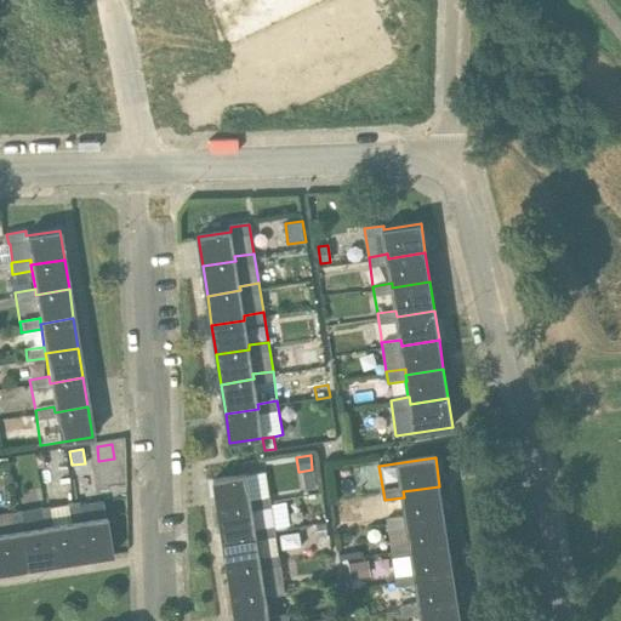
[(252,505),(252,499),(248,476),(214,480),(218,511),(252,505)]
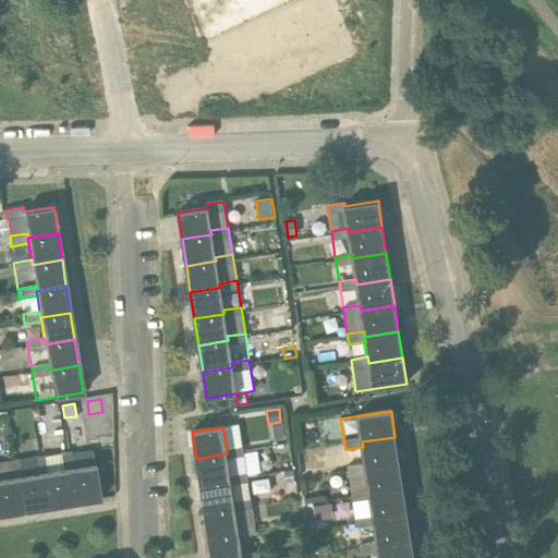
[(366,468),(399,463),(395,437),(362,441),(363,447),(346,449),(349,475),(366,473),(366,468)]
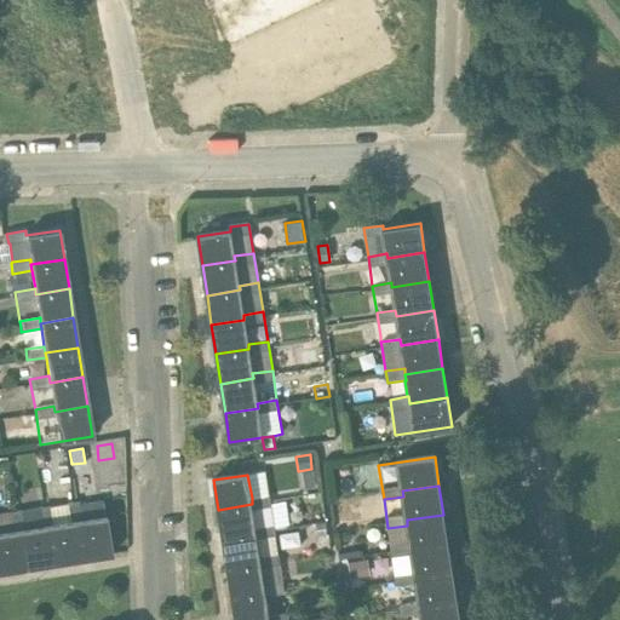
[(271,506),(271,501),(270,495),(252,498),(252,504),(253,509),(271,506)]
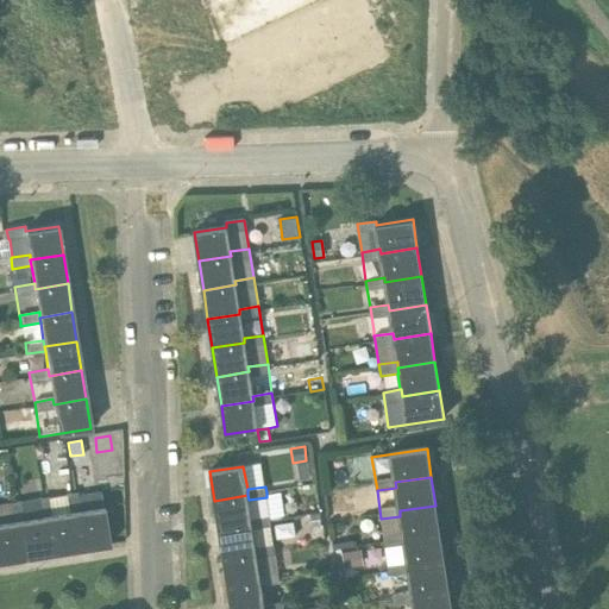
[(75,513),(81,548),(110,544),(101,493),(77,496),(76,491),(67,494),(70,514),(75,513)]
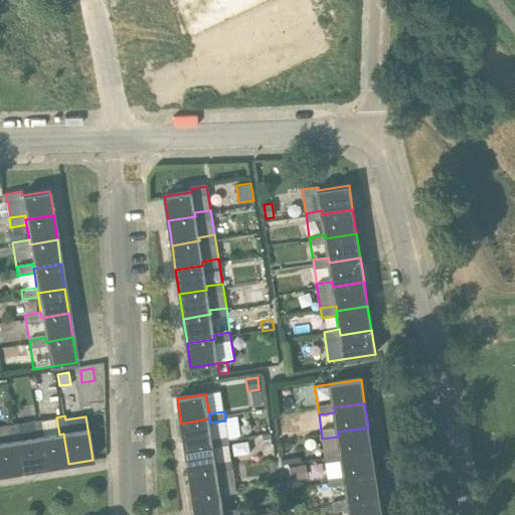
[(36,420),(32,420),(35,437),(35,439),(39,438),(44,468),(68,464),(63,434),(59,435),(56,417),(36,420)]
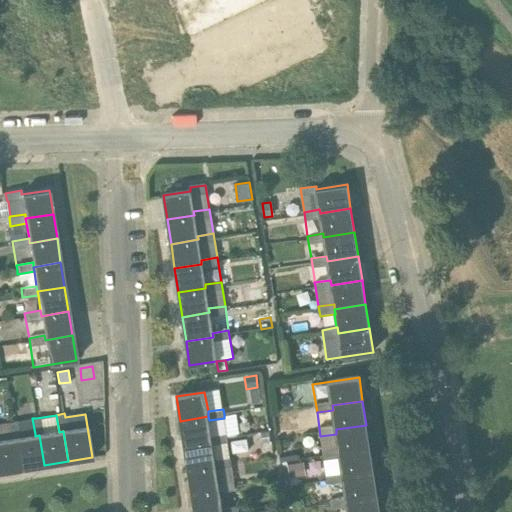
[(212,441),(211,435),(209,420),(208,416),(180,421),(184,445),(212,441)]
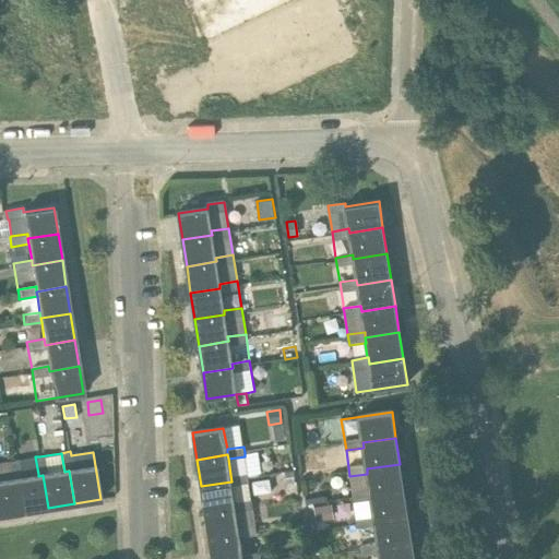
[(19,460),(9,461),(12,479),(22,478),(22,477),(19,460)]
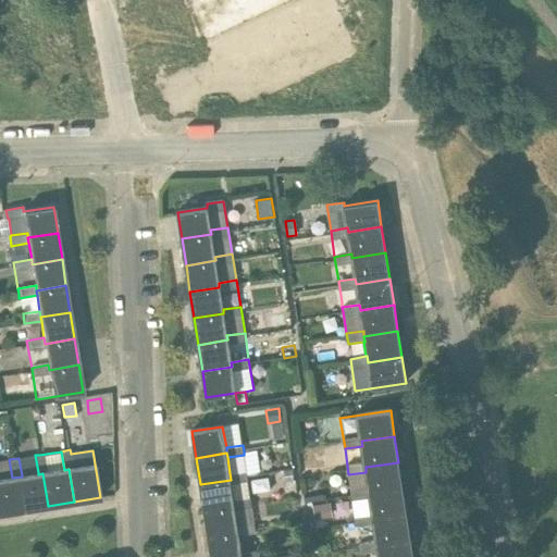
[(0,514),(22,510),(16,478),(12,478),(9,459),(0,460),(0,514)]
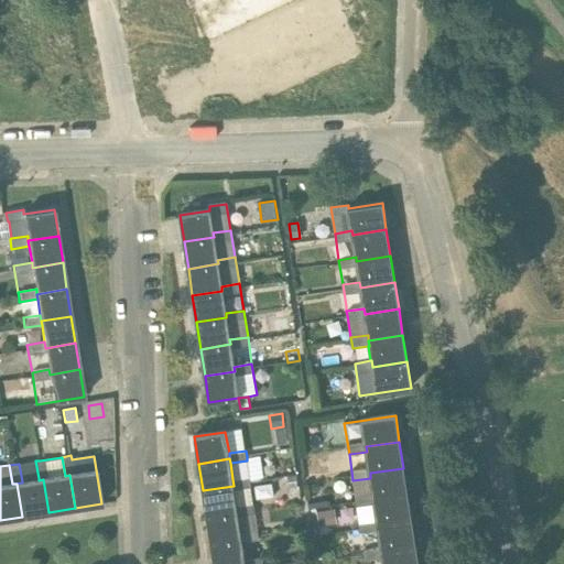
[(373,499),(408,495),(403,468),(370,473),(370,478),(353,480),(357,507),(375,505),(373,499)]
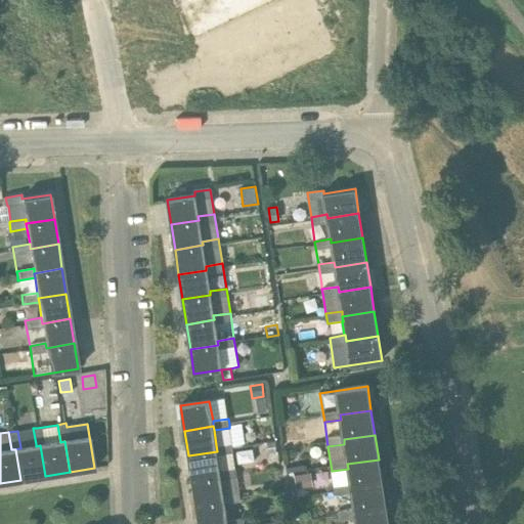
[(275,442),(267,443),(268,453),(277,452),(275,442)]
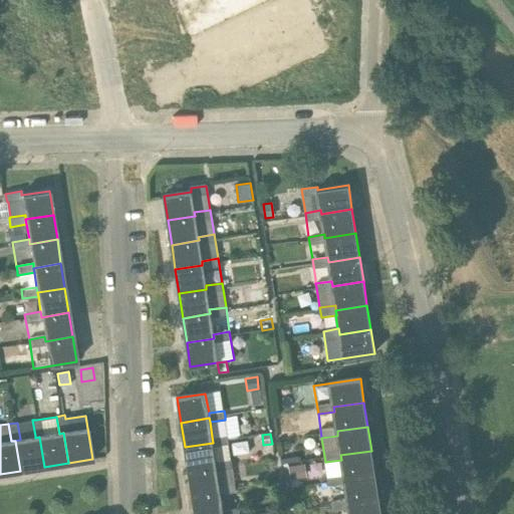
[(214,447),(229,444),(228,435),(212,437),(213,443),(214,447)]
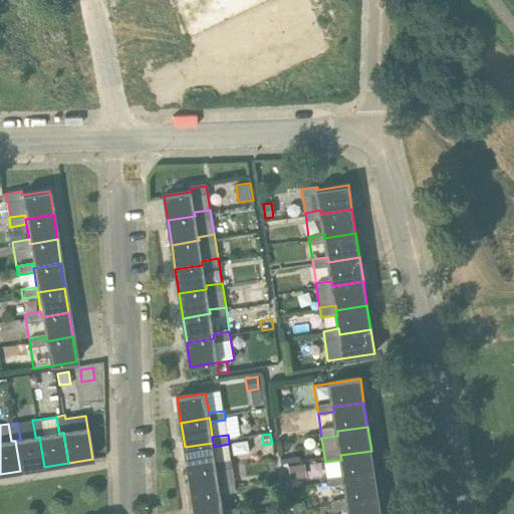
[(35,438),(35,436),(20,439),(20,440),(15,441),(20,471),(44,467),(39,437),(35,438)]
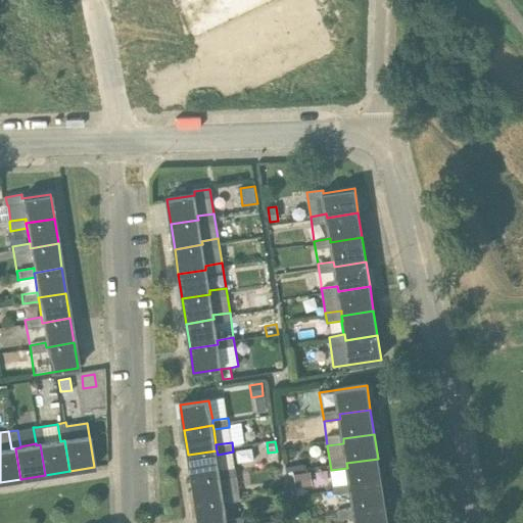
[(237,476),(236,473),(233,452),(218,455),(217,450),(188,455),(191,479),(221,475),(221,479),(237,476)]
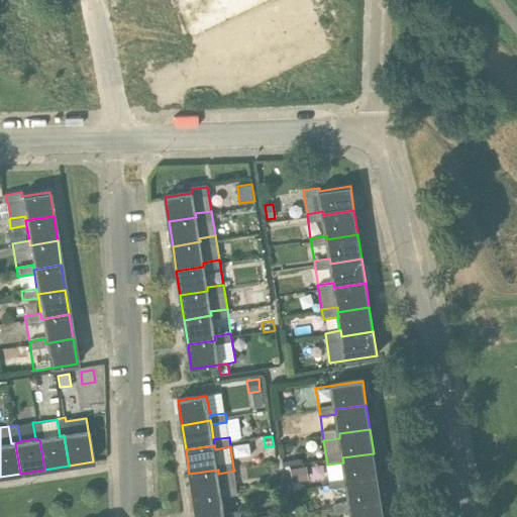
[(346,482),(378,478),(374,453),(342,457),(343,462),(327,464),(331,489),(332,489),(347,487),(346,482)]
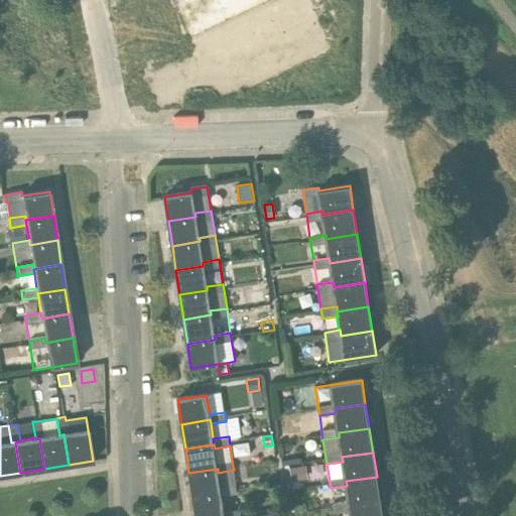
[(304,480),(302,466),(290,468),(291,482),(304,480)]
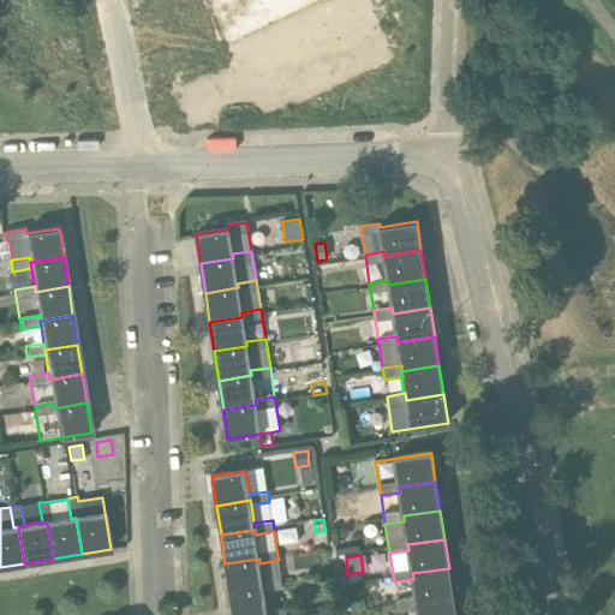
[(284,590),(282,585),(279,560),(260,563),(260,559),(225,563),(230,593),(263,587),(264,592),(284,590)]
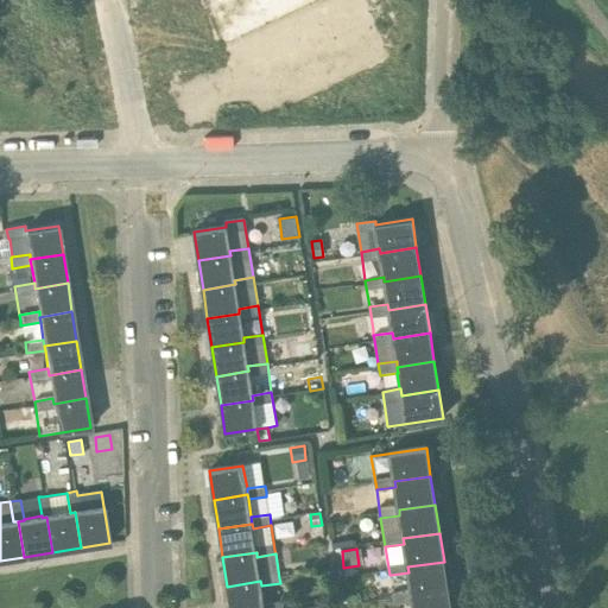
[(412,595),(448,590),(444,562),(407,567),(409,572),(391,575),(393,593),(392,593),(393,603),(412,601),(412,595)]
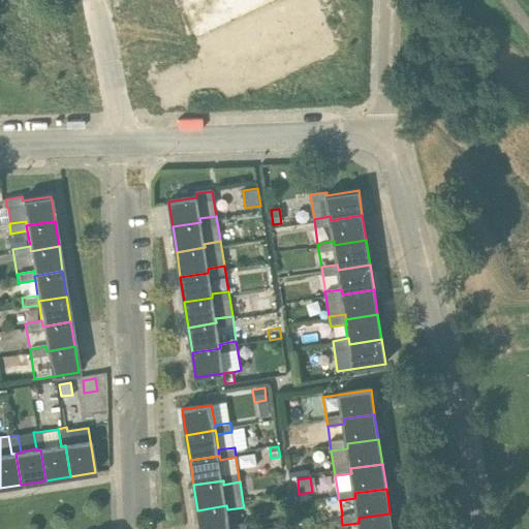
[(229,528),(229,525),(227,509),(226,505),(197,510),(200,528),(229,528)]
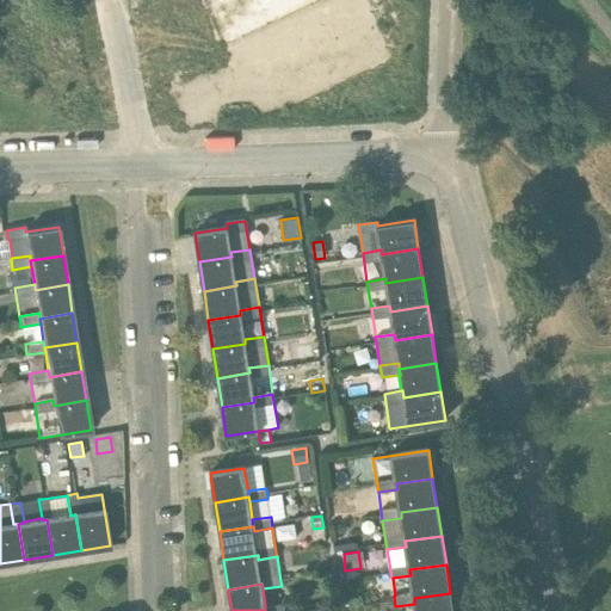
[(452,610),(450,593),(414,598),(414,604),(395,606),(395,610),(452,610)]
